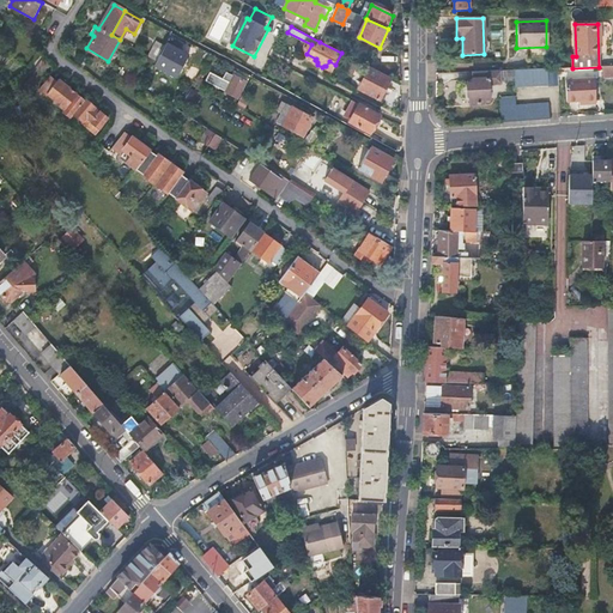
[(161,54),(165,44),(157,40),(149,56),(156,61),(161,54)]
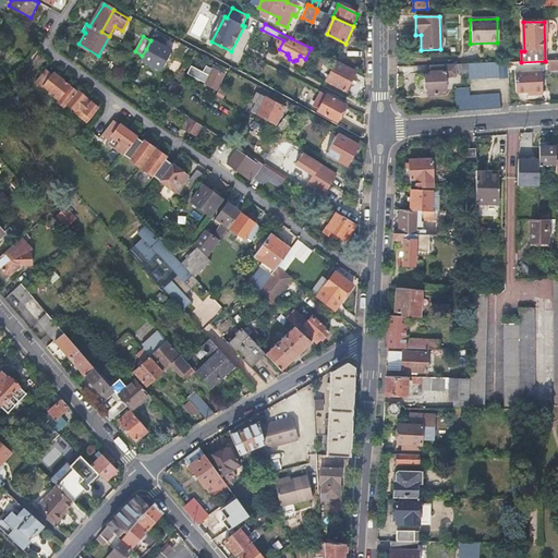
[(142,56),(145,57),(148,51),(152,53),(149,58),(165,67),(173,51),(165,46),(157,43),(154,40),(147,51),(146,49),(142,56)]
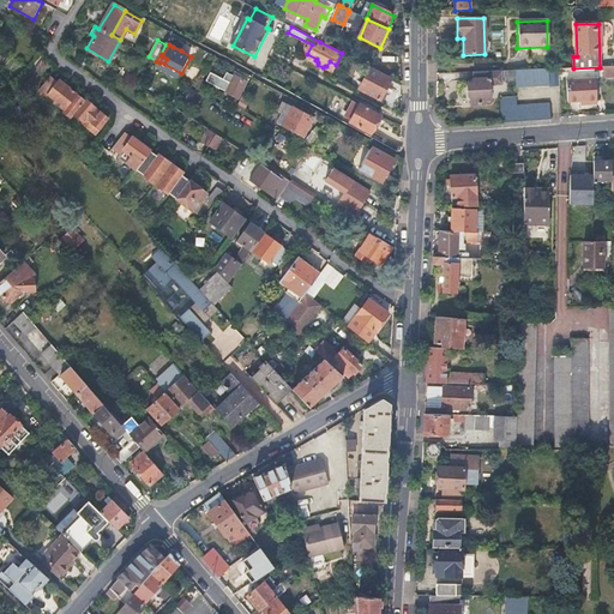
[(196,82),(202,71),(192,65),(186,76),(196,82)]
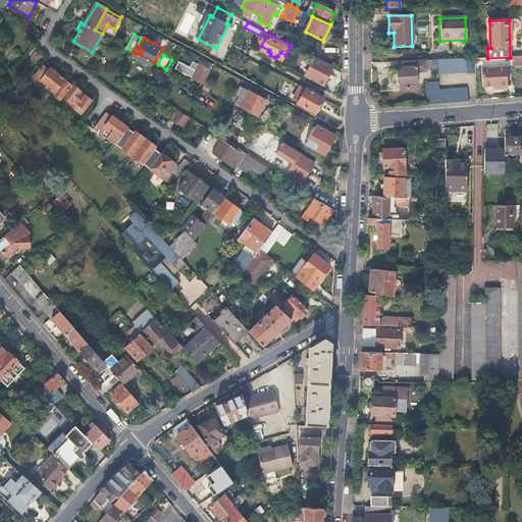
[(324,86),(333,66),(315,57),(306,75),(324,86)]
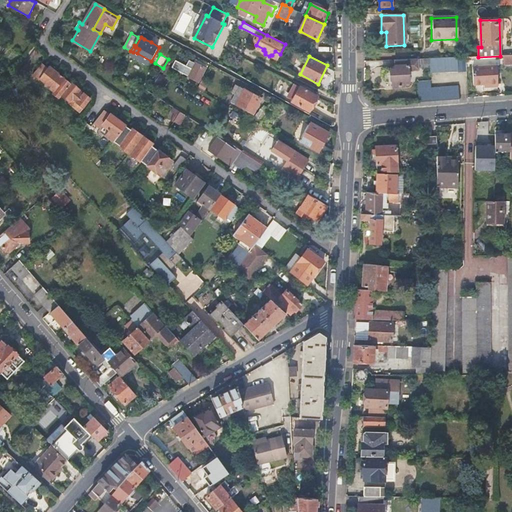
[(429,59),(430,68),(430,73),(457,71),(457,73),(466,73),(466,57),(455,58),(441,58),(429,59)]
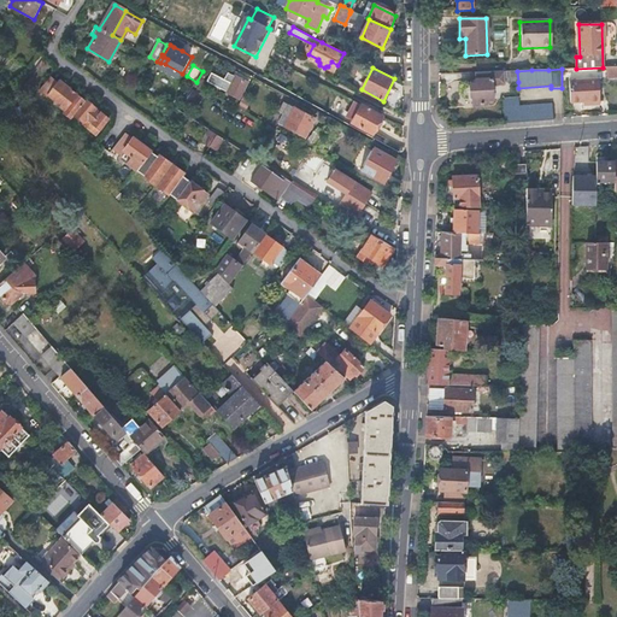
[(517,71),(481,72),(482,80),(475,80),(475,86),(470,86),(470,98),(472,98),(472,105),(492,104),(492,83),(518,82),(517,71)]
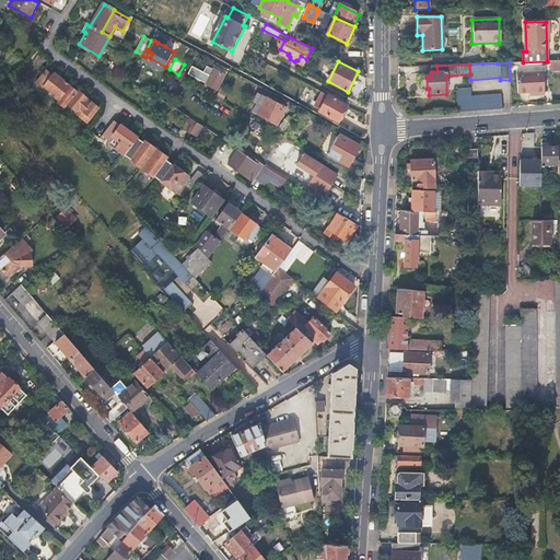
[(48,67),(37,82),(44,88),(45,85),(51,91),(50,92),(60,100),(59,102),(66,107),(68,104),(69,104),(77,111),(81,106),(94,117),(101,106),(91,98),(90,100),(88,98),(89,96),(80,89),(80,90),(73,83),(72,83),(56,70),(54,72),(48,67)]
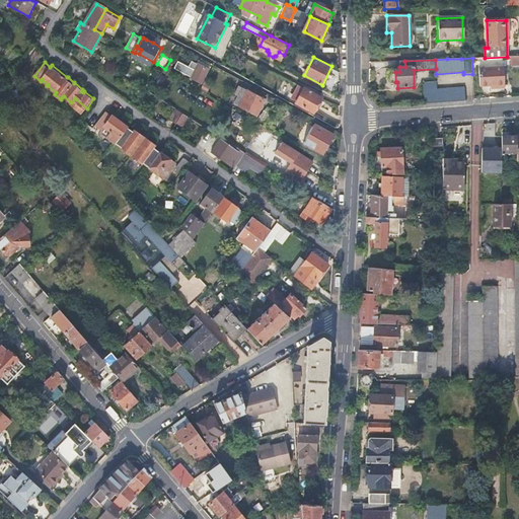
[(196,87),(200,90),(202,86),(200,85),(208,71),(199,65),(196,72),(189,68),(178,62),(175,69),(192,78),(191,81),(197,84),(196,87)]
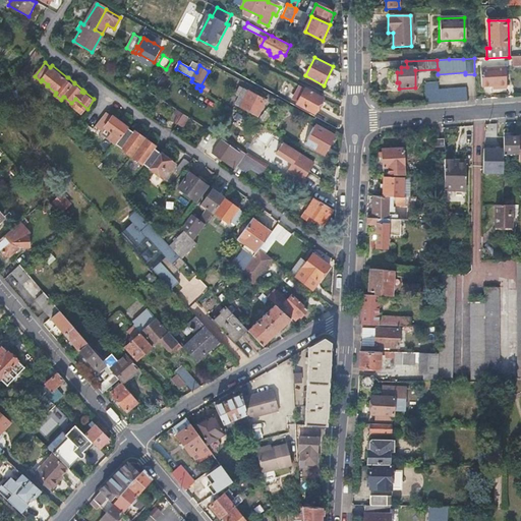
[(196,72),(199,65),(193,62),(189,68),(196,72)]
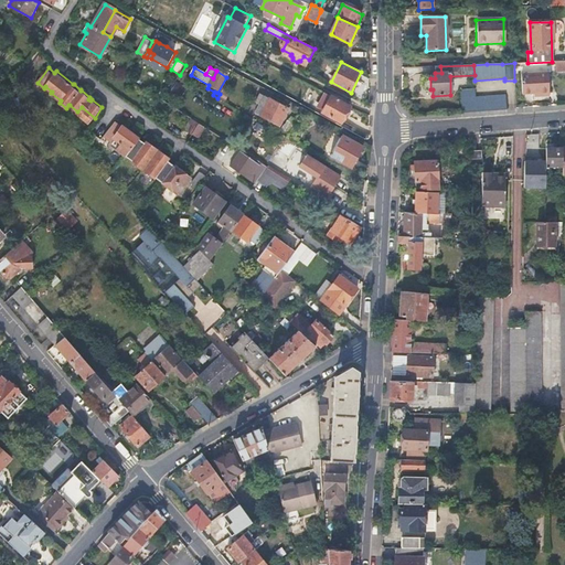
[(535,95),(548,95),(547,75),(522,75),(522,95),(535,95)]
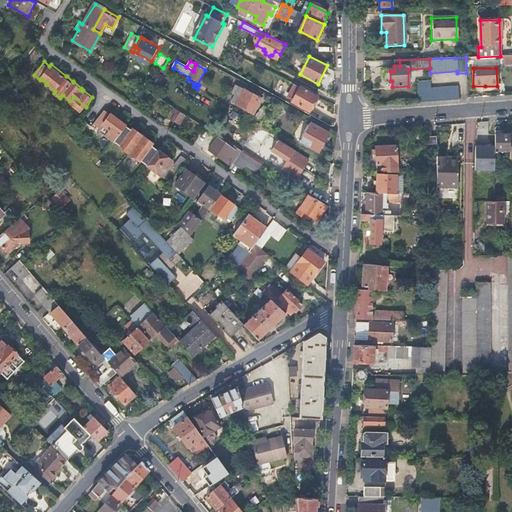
[(159,73),(152,83),(163,89),(169,79),(159,73)]
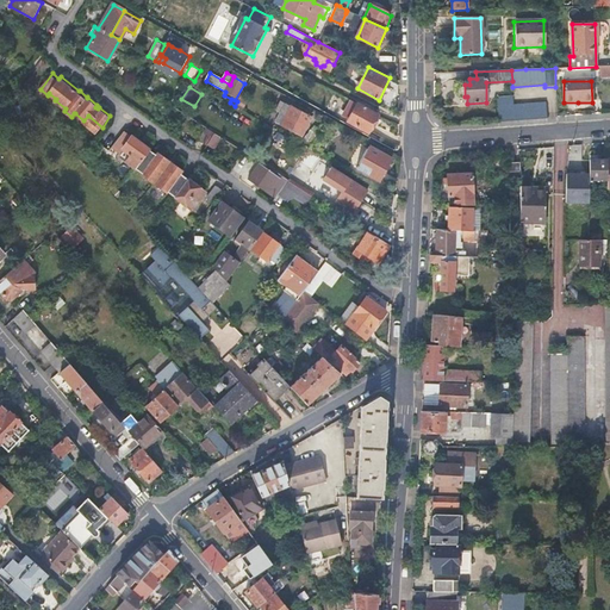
[(497,99),(498,123),(546,120),(545,105),(511,105),(510,98),(508,98),(497,99)]
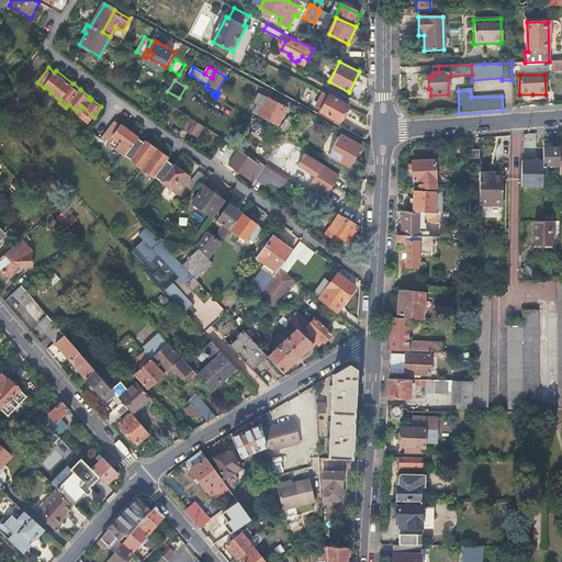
[(340,122),(350,107),(325,93),(316,109),(340,122)]
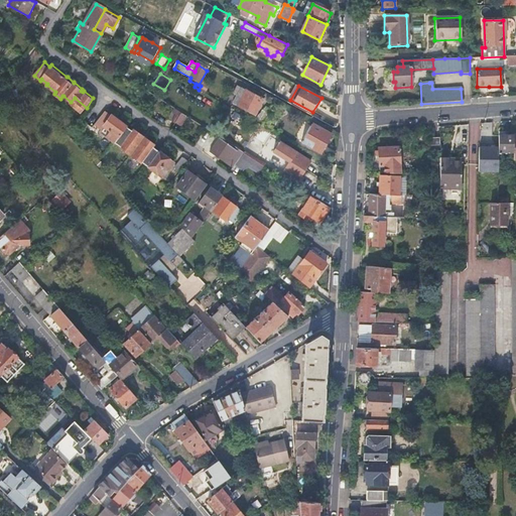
[(255,116),(263,100),(247,91),(242,98),(238,96),(235,101),(239,103),(238,106),(255,116)]
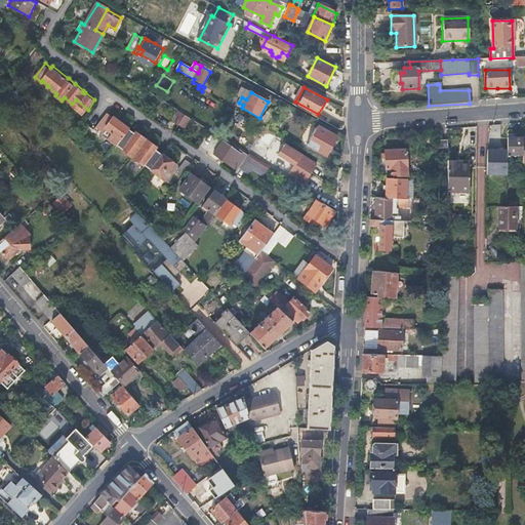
[(171,120),(177,124),(179,122),(185,114),(178,110),(171,120)]
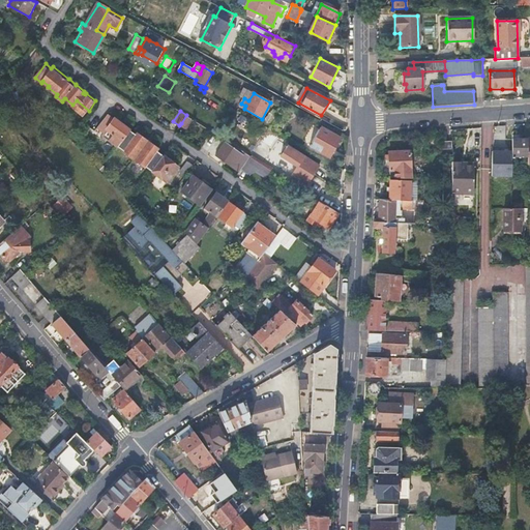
[(186,126),(192,118),(186,115),(181,123),(186,126)]
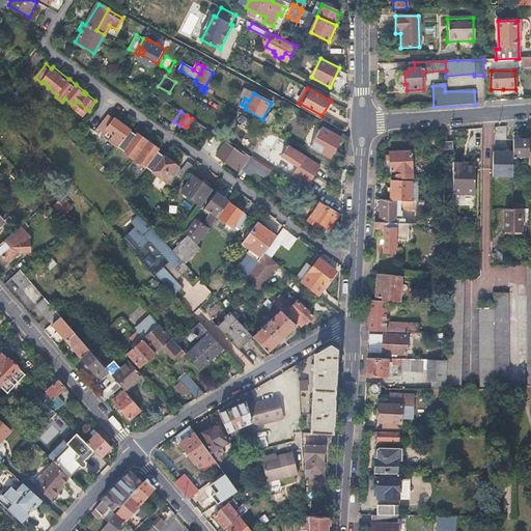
[(154,170),(166,154),(160,149),(162,146),(139,130),(138,133),(116,117),(114,120),(112,118),(106,127),(109,129),(124,139),(120,146),(126,150),(124,151),(147,168),(148,166),(154,170)]
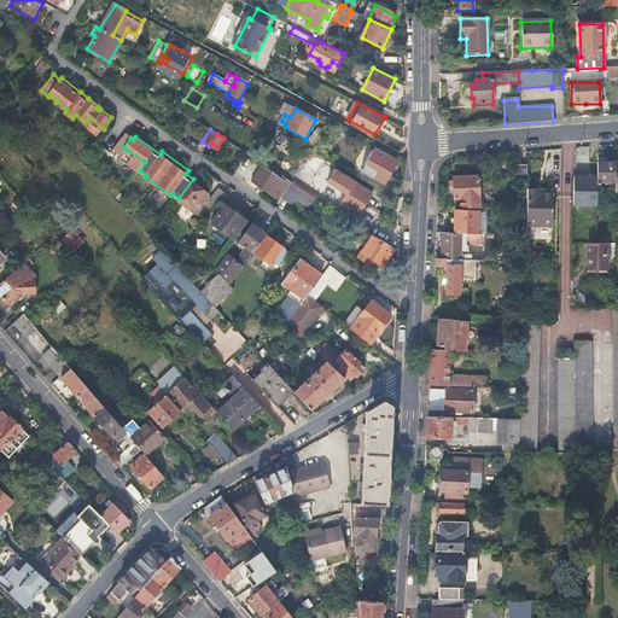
[(368,159),(391,173),(397,162),(373,150),(368,159)]
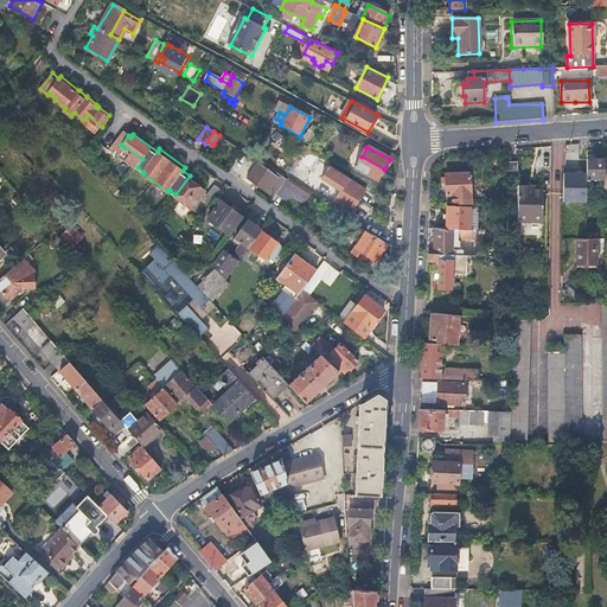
[(378,180),(384,170),(362,157),(356,167),(378,180)]
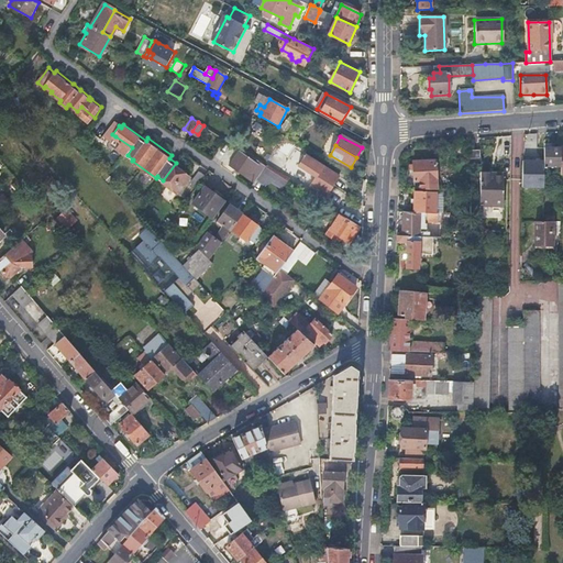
[(543,166),(560,166),(560,146),(543,147),(543,161),(543,166)]
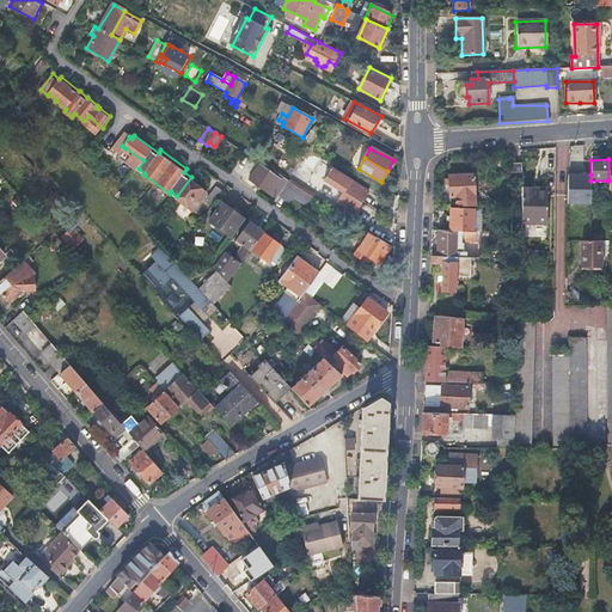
[(249,181),(276,200),(279,195),(289,181),(277,173),(276,175),(259,164),(249,181)]
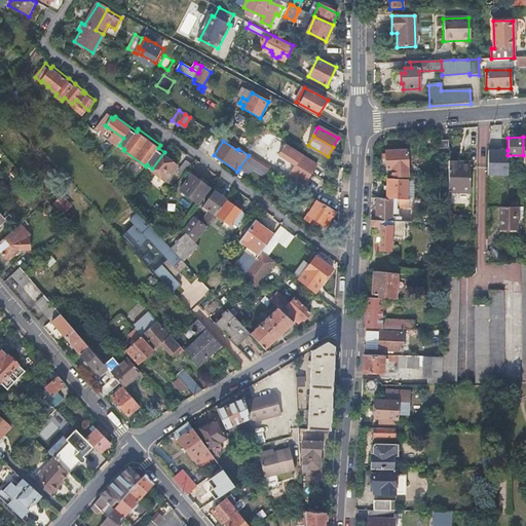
[(317,164),(287,144),(279,155),(296,164),(290,174),(305,184),(317,164)]
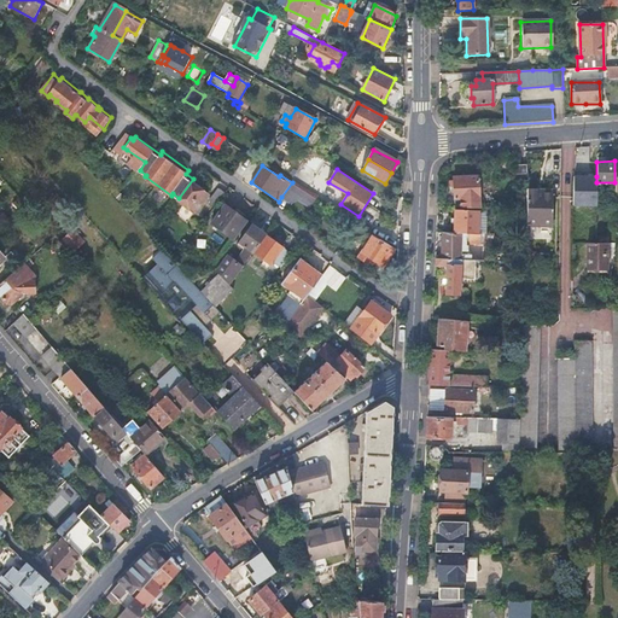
[(573,176),(572,205),(596,205),(596,182),(596,176),(573,176)]
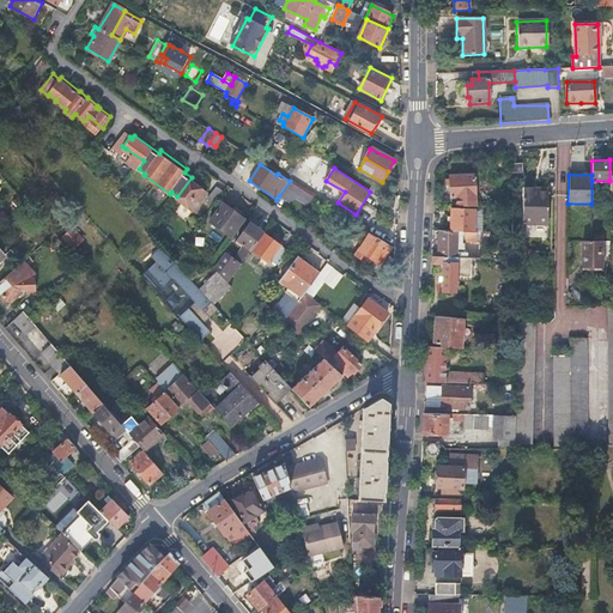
[(474,176),(449,177),(450,182),(450,206),(475,206),(474,176)]
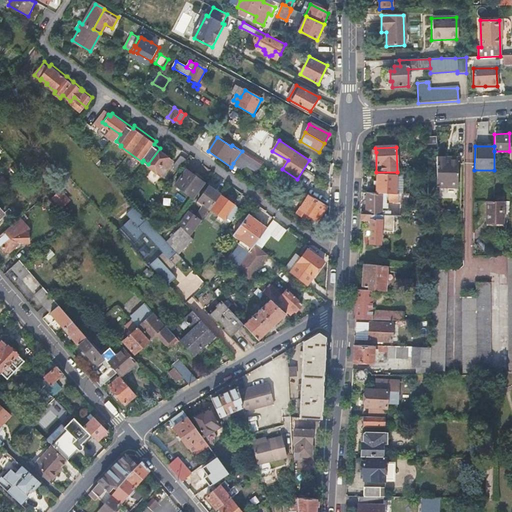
[(173,158),(160,148),(148,164),(156,169),(152,175),(157,179),(173,158)]
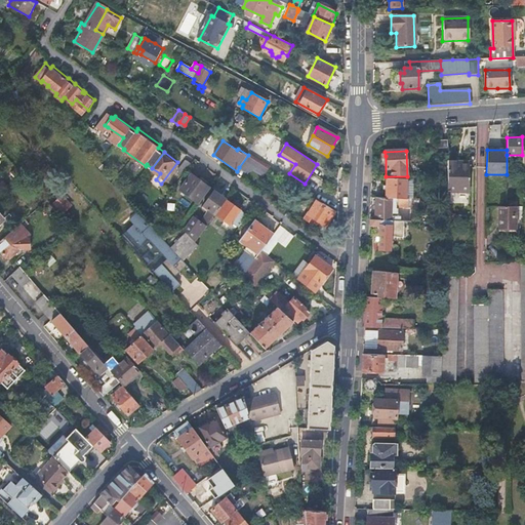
[(248,155),(239,167),(247,172),(254,169),(263,175),(268,167),(256,160),(251,157),(248,155)]
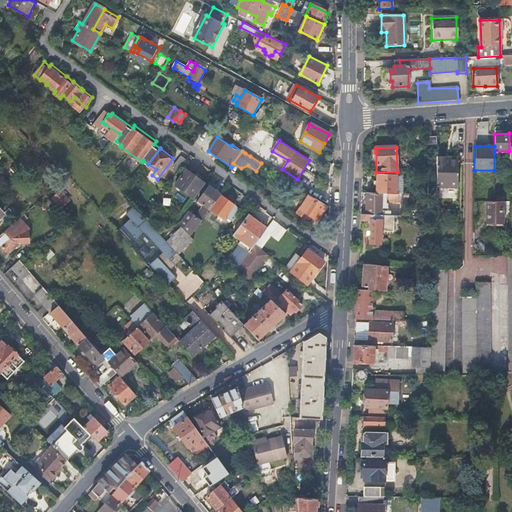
[(436,154),(435,173),(435,183),(459,184),(460,158),(446,158),(446,154),(436,154)]
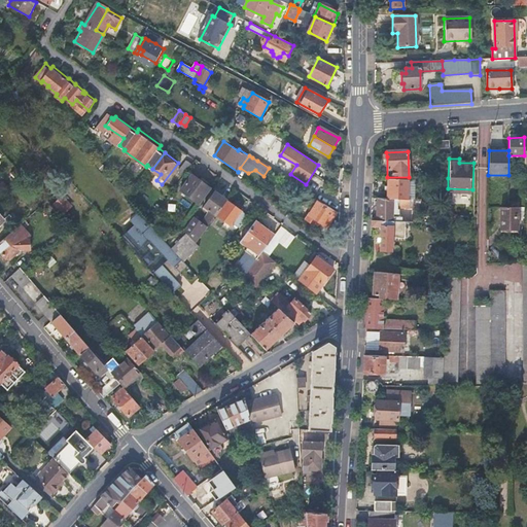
[(179,171),(184,175),(191,165),(185,160),(179,171)]
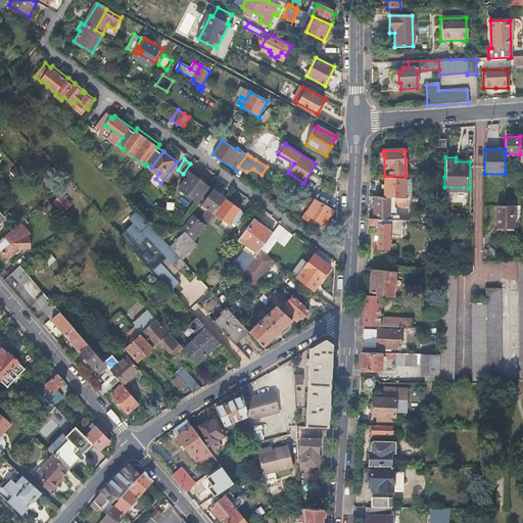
[(191,174),(179,189),(196,202),(208,186),(191,174)]
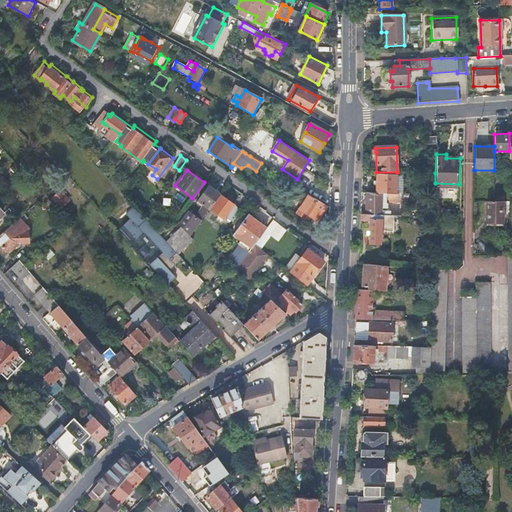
[(377,174),(376,193),(383,193),(388,193),(394,193),(395,175),(377,174)]
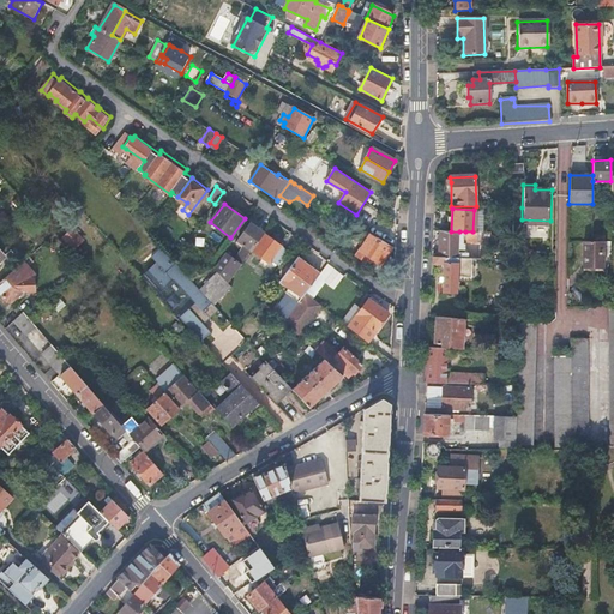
[(252,251),(265,233),(251,223),(236,244),(242,247),(245,245),(252,251)]
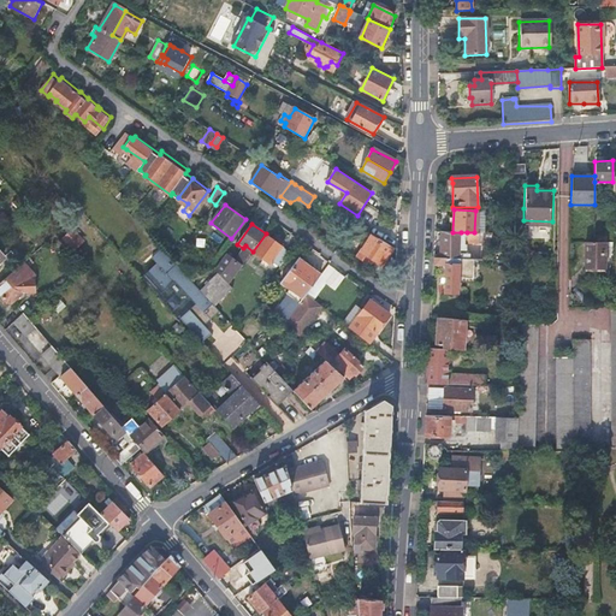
[(73,249),(83,242),(72,227),(63,235),(73,249)]
